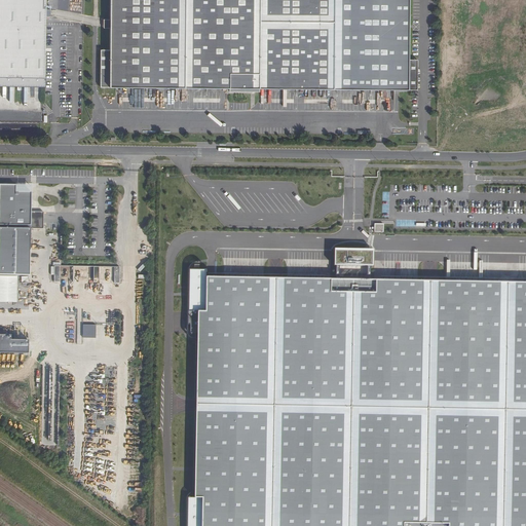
[(0,0),(0,83),(44,85),(45,0),(0,0)]
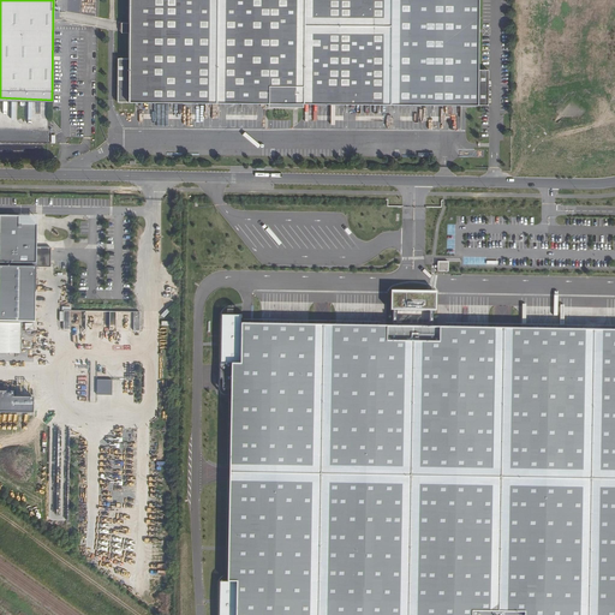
[(127,102),(477,108),(478,70),(478,34),(478,0),(129,0),(129,67),(127,102)]
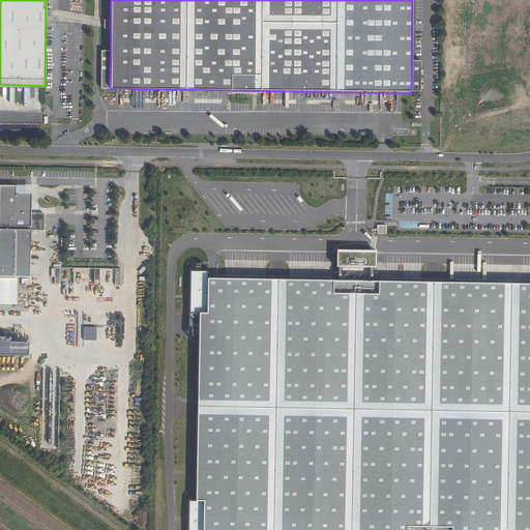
[(101,88),(110,88),(111,58),(101,58),(101,88)]
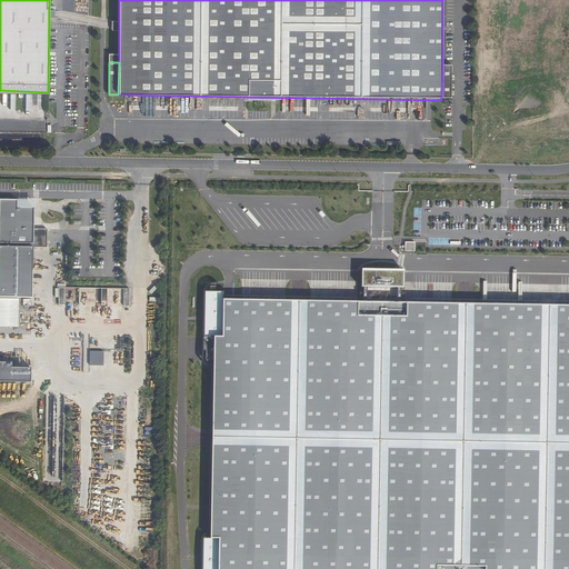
[(0,297),(32,298),(32,248),(47,248),(47,229),(33,229),(33,208),(23,208),(17,208),(17,207),(18,207),(18,203),(17,203),(17,201),(8,201),(0,201),(0,297)]
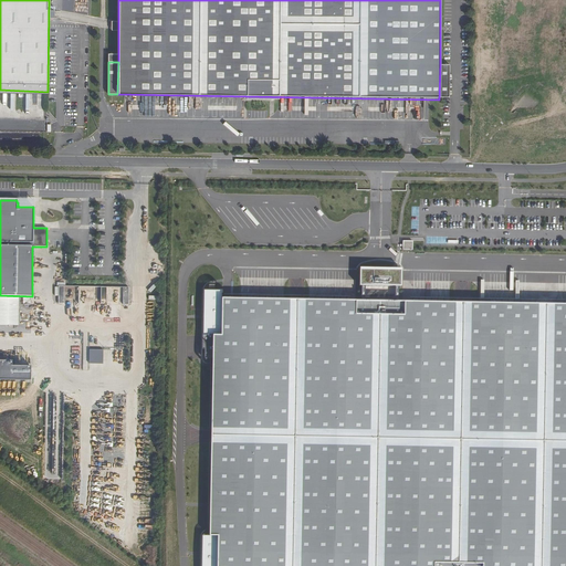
[(402,250),(412,250),(412,241),(402,241),(402,250)]
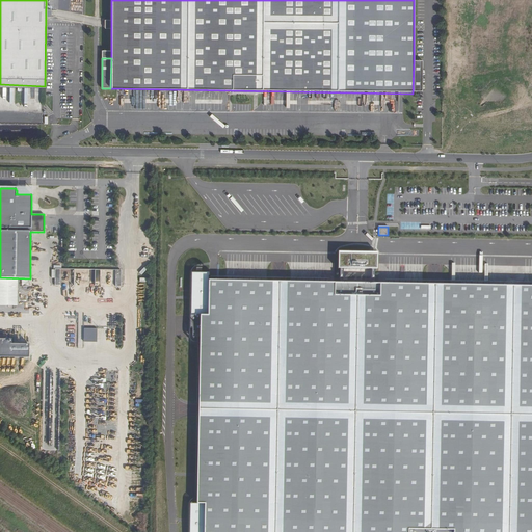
[(531,531),(531,285),(374,284),(374,269),(376,269),(376,253),(338,251),(338,268),(339,268),(339,283),(208,281),(209,272),(191,272),(190,328),(192,328),(192,337),(198,338),(196,503),(189,503),(188,531),(531,531)]
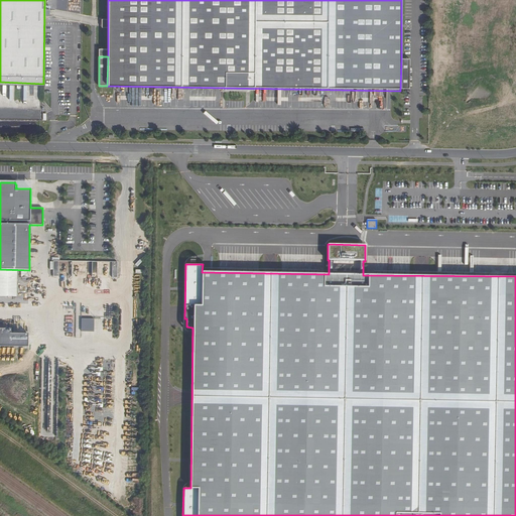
[(81,318),(81,332),(94,332),(94,318),(81,318)]
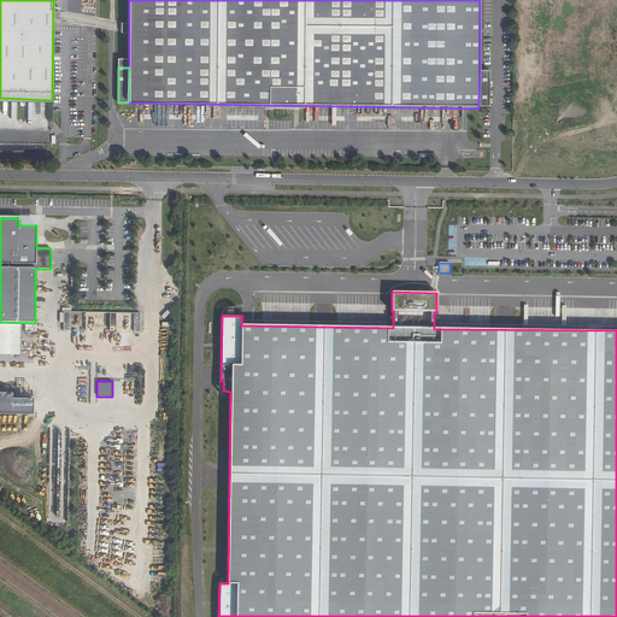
[(12,393),(0,393),(0,413),(33,415),(33,399),(12,399),(12,393)]
